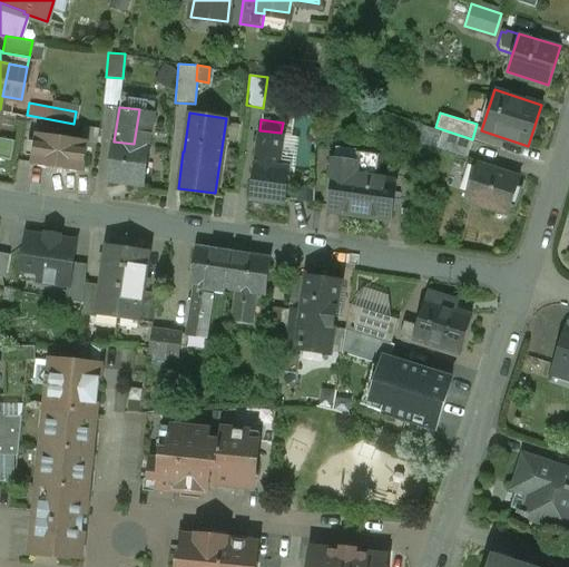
[(472,139),(442,129),(437,146),(467,156),(472,139)]
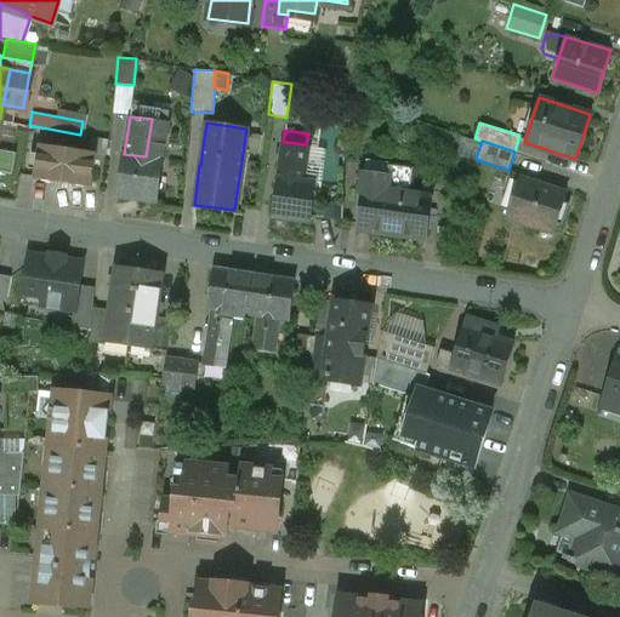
[(283,142),(282,142),(277,176),(276,176),(271,216),(310,221),(314,182),(302,180),(307,146),(306,144),(283,142)]
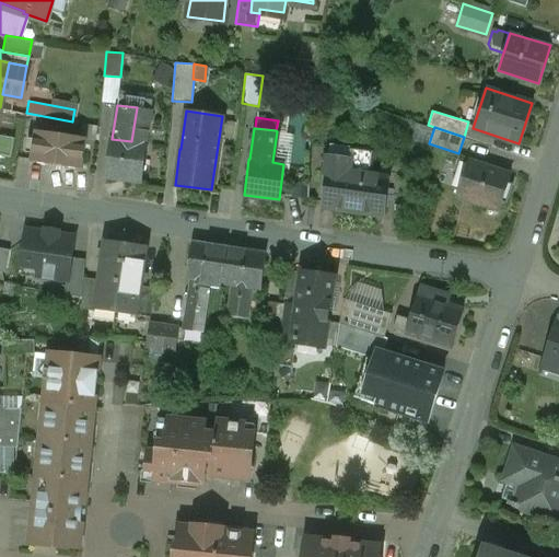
[(85,137),(35,129),(30,160),(81,167),(85,137)]
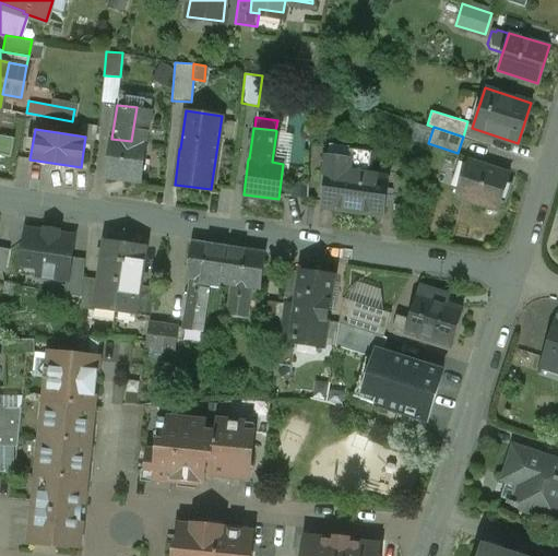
[(14,137),(3,134),(0,154),(10,156),(14,137)]
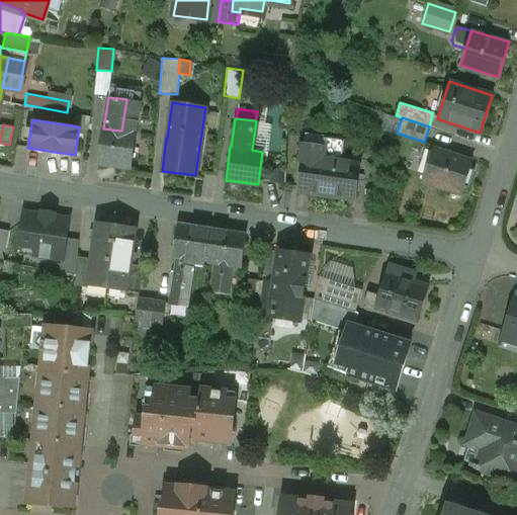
[(103,129),(102,129),(97,162),(131,166),(136,133),(121,131),(103,129)]
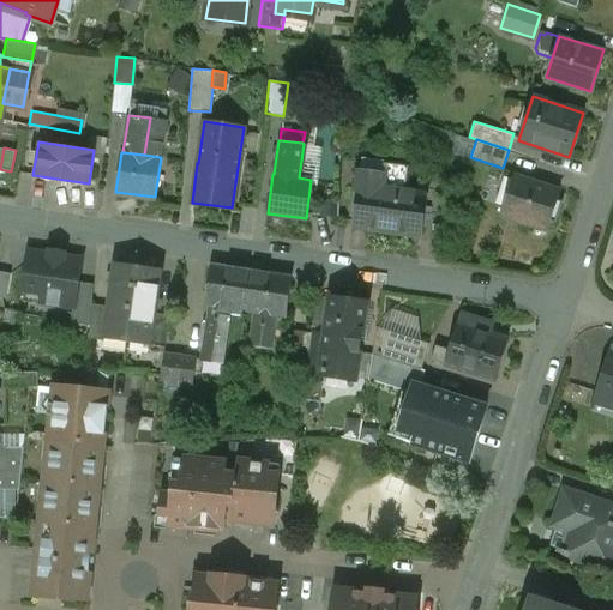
[(451,156),(437,153),(432,177),(448,180),(451,156)]
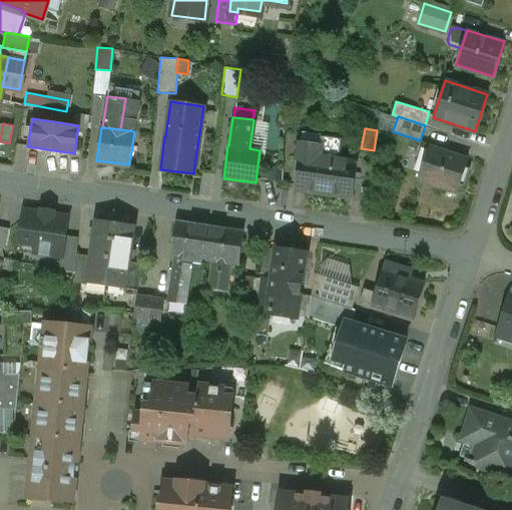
[(341,137),(320,134),(319,144),(320,144),(318,156),(338,159),(341,137)]
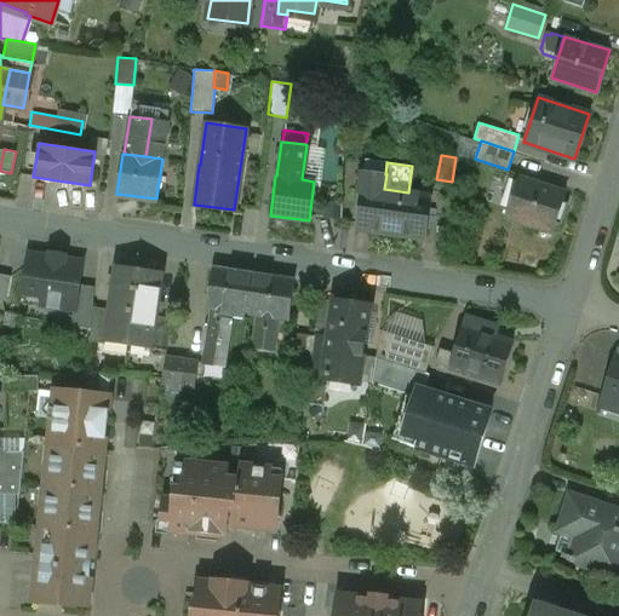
[(385,174),(364,171),(355,226),(377,230),(383,189),(384,189),(387,174),(385,174)]
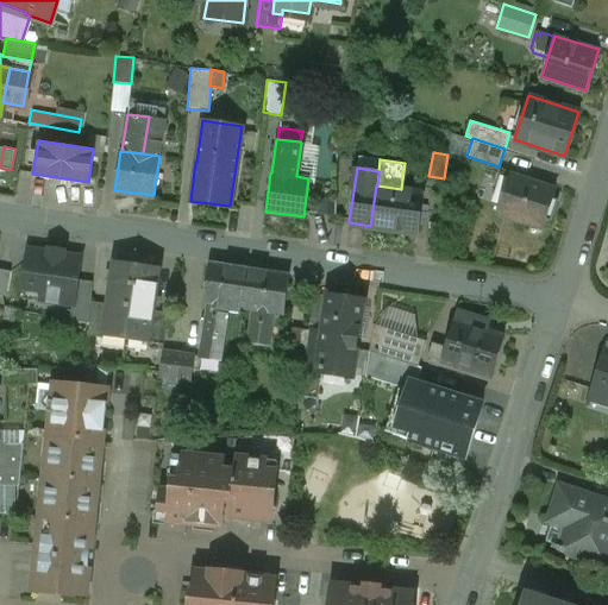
[(553,189),(508,175),(496,212),(541,226),(553,189)]
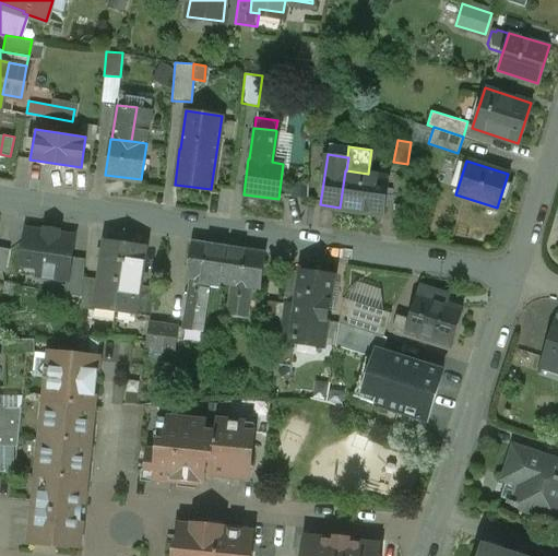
[(346,170),(345,170),(340,208),(382,214),(388,177),(346,170)]
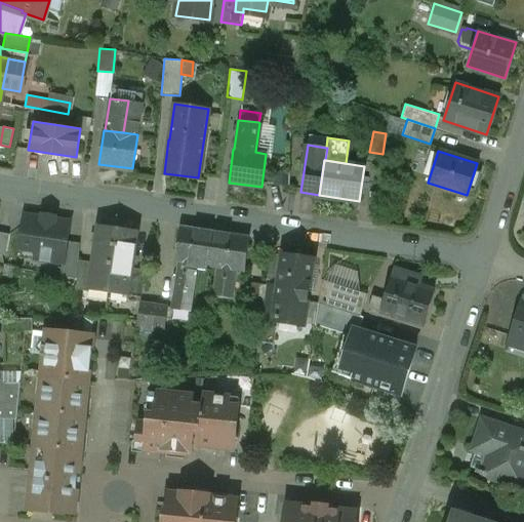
[(41,216),(25,214),(19,248),(36,250),(35,257),(62,262),(63,262),(66,240),(69,221),(54,218),(54,216),(41,214),(41,216)]
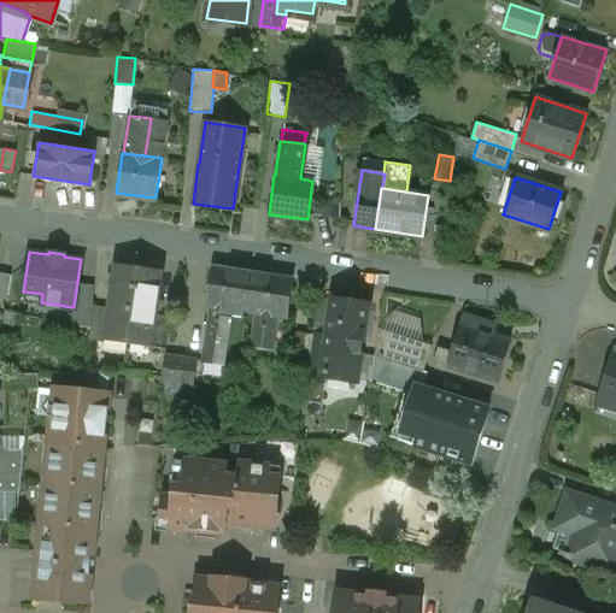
[(138,267),(113,264),(107,306),(103,339),(104,339),(127,342),(138,267)]
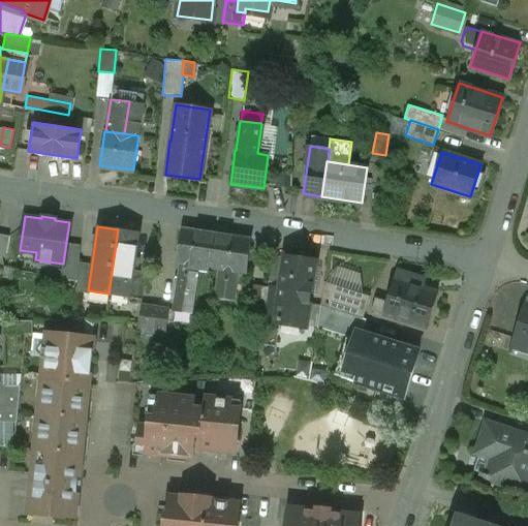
[(214,233),(181,228),(176,261),(198,265),(209,267),(214,233)]
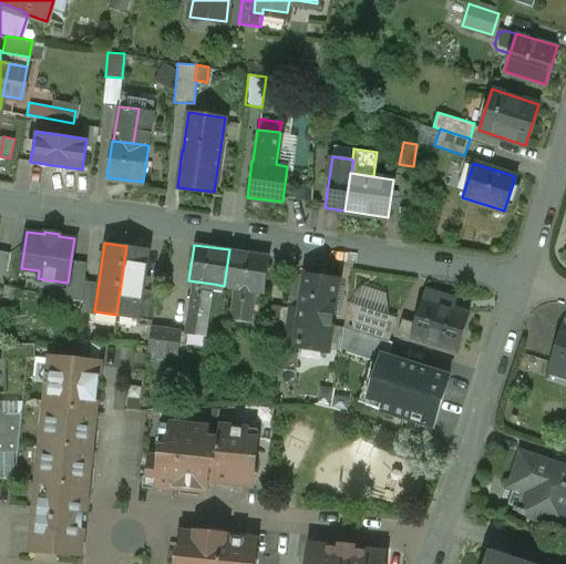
[(148,249),(126,246),(116,315),(136,318),(139,318),(143,288),(148,249)]
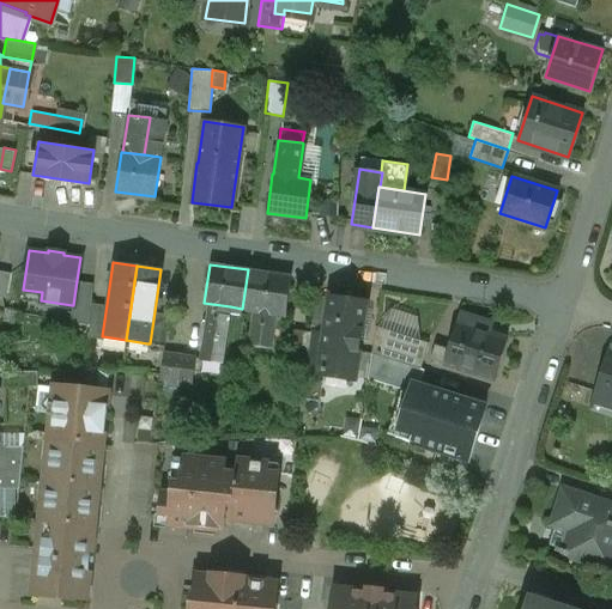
[(10,272),(0,269),(0,296),(2,297),(6,291),(10,272)]
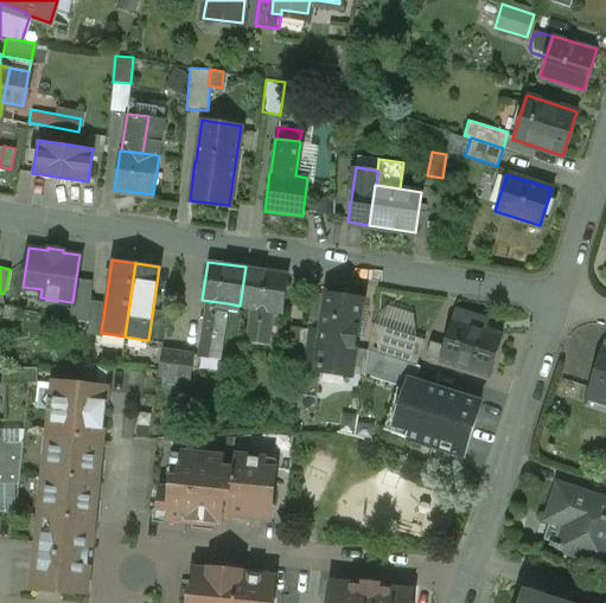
[(287,274),(246,267),(240,306),(250,307),(272,310),(281,312),(287,274)]
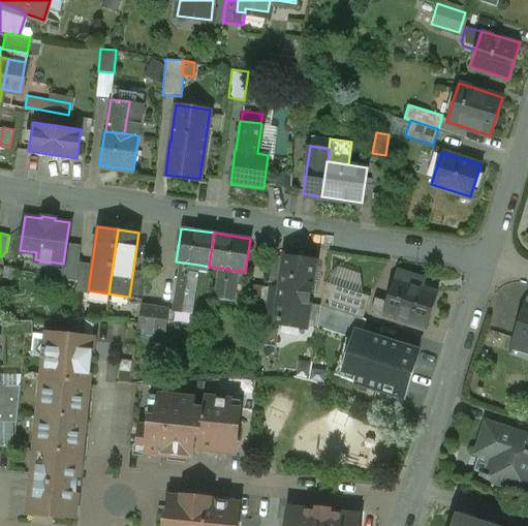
[(80,244),(66,242),(63,264),(62,264),(60,277),(76,279),(79,261),(80,244)]
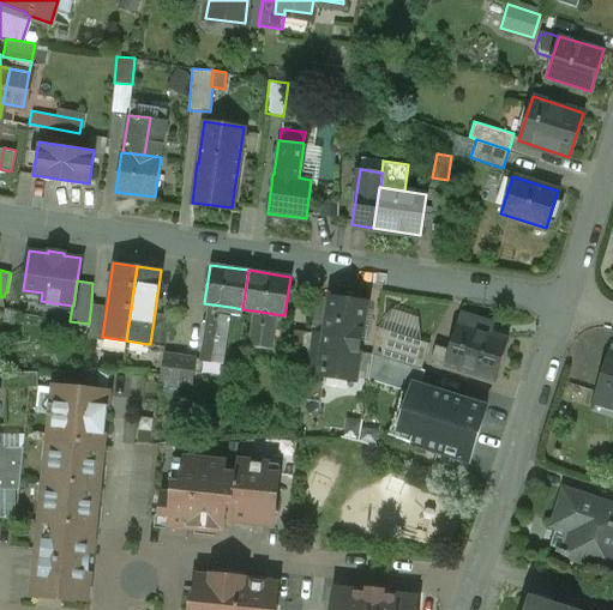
[(365,302),(331,297),(325,333),(324,345),(356,350),(358,350),(365,302)]
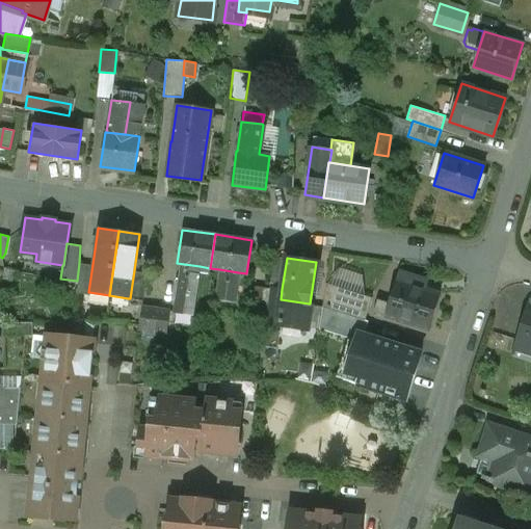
[(93,264),(79,263),(77,281),(76,292),(89,294),(89,292),(88,292),(93,264)]
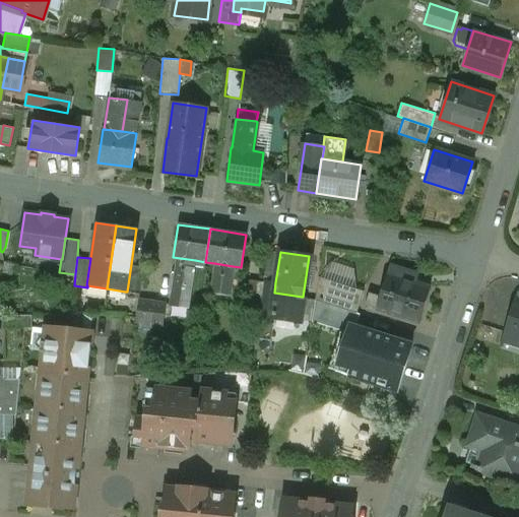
[(195,260),(177,258),(170,303),(188,306),(195,260)]
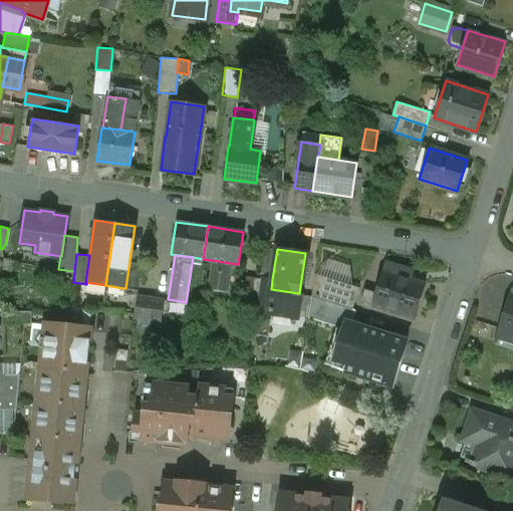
[(230,263),(212,260),(208,288),(226,291),(230,263)]
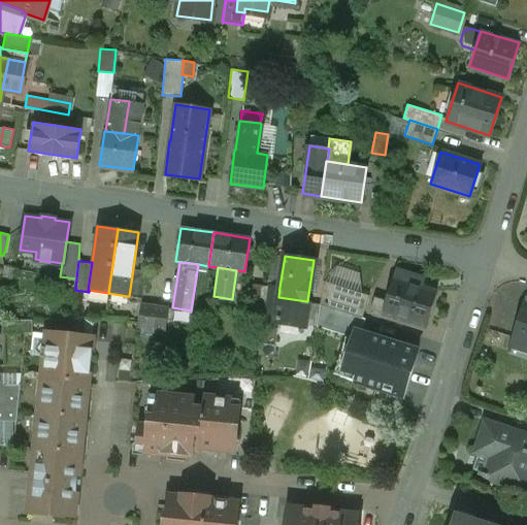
[(144,270),(133,268),(129,296),(127,296),(127,301),(140,303),(144,270)]
